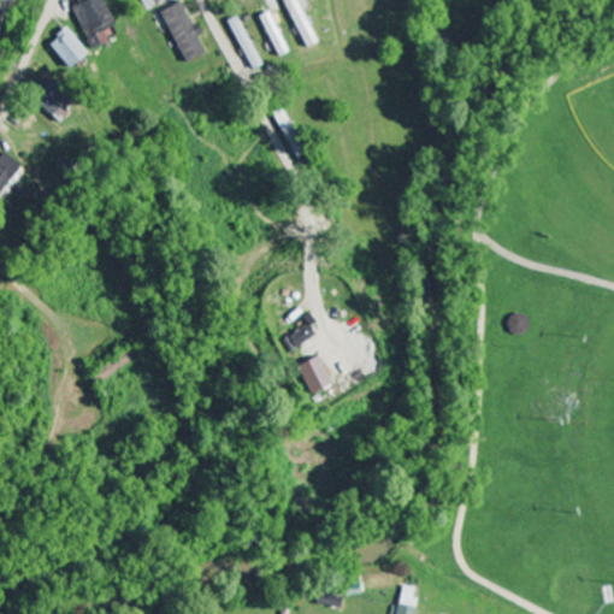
[(110,40),(104,28),(116,23),(105,0),(74,0),(94,47),(110,40)]
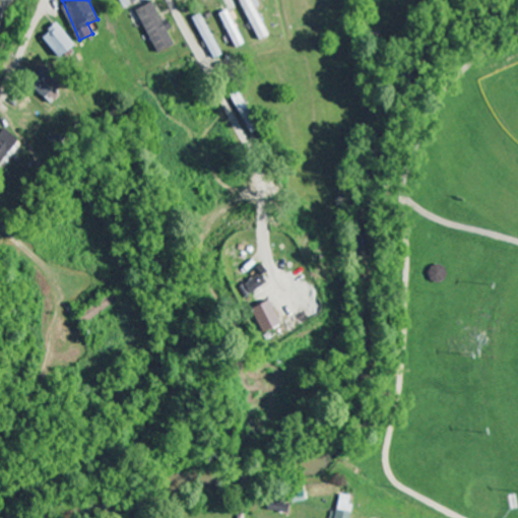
[(136,8),(156,52),(176,43),(165,18),(162,20),(152,0),(136,8)]
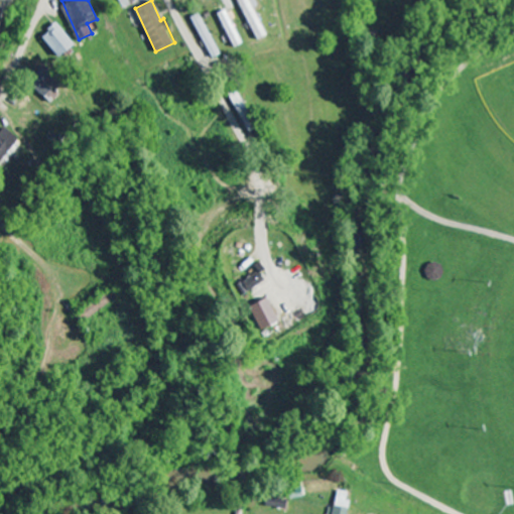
[(255,7),(253,0),(240,0),(254,40),(265,36),(255,7)]
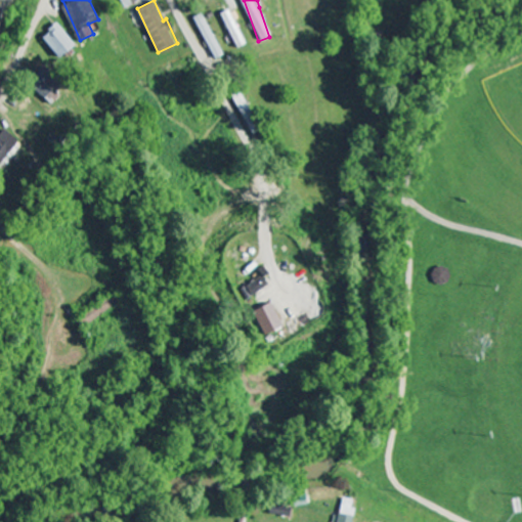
[(247,44),(229,8),(221,12),(237,48),(247,44)]
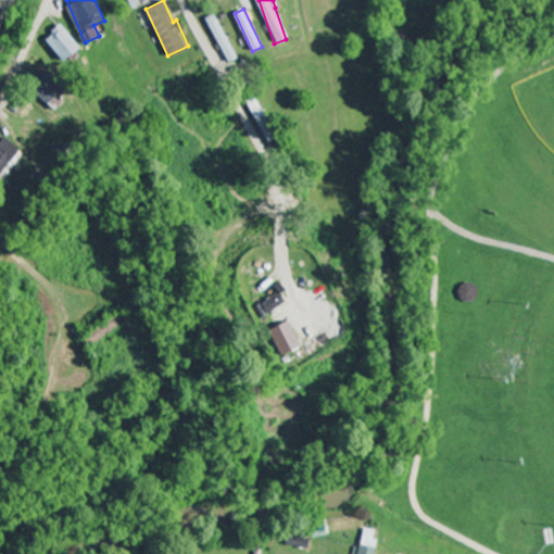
[(208,16),(226,63),(237,59),(217,12),(208,16)]
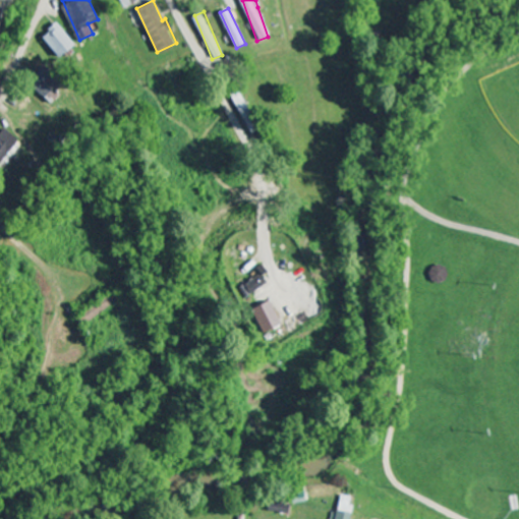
[(75,44),(58,22),(41,35),(58,57),(75,44)]
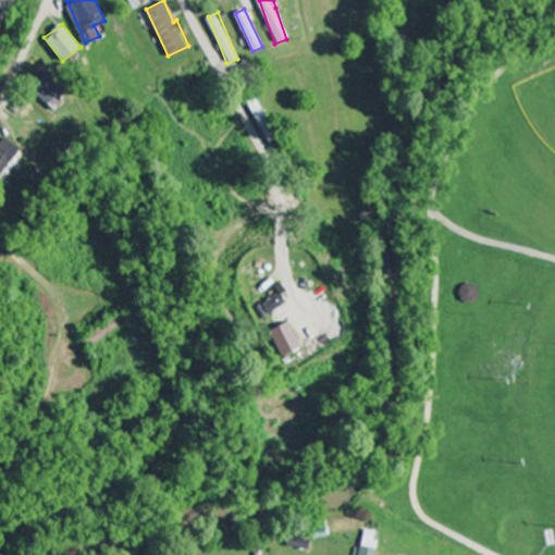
[(26,85),(45,103),(57,93),(38,73),(26,85)]
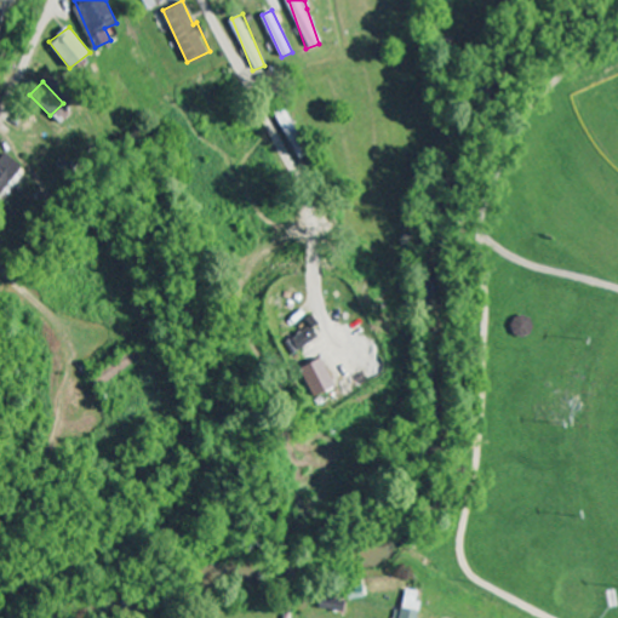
[(293,353),(318,336),(310,326),(286,342),(293,353)]
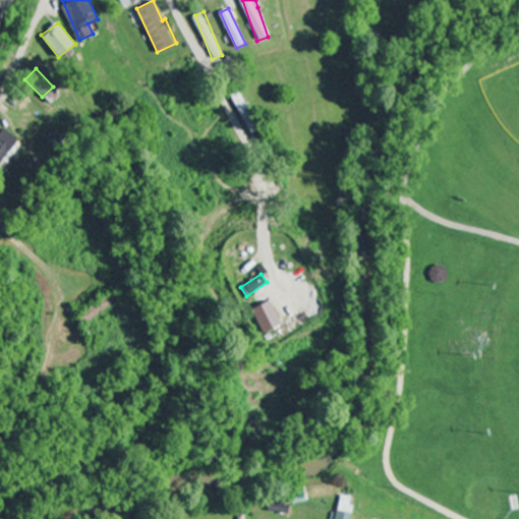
[(280,324),(269,300),(250,309),(262,333),(280,324)]
